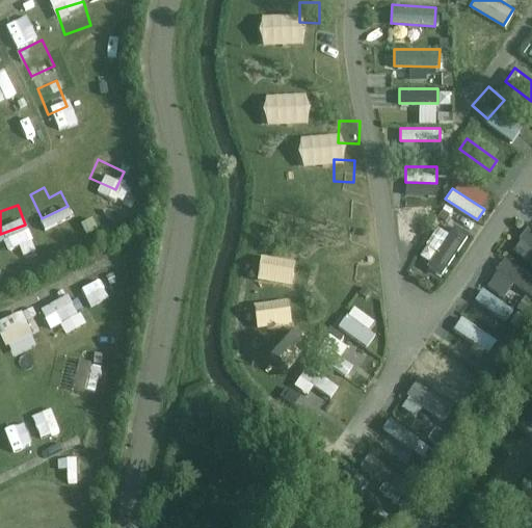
[(531,227),(528,223),(517,236),(531,246),(531,227)]
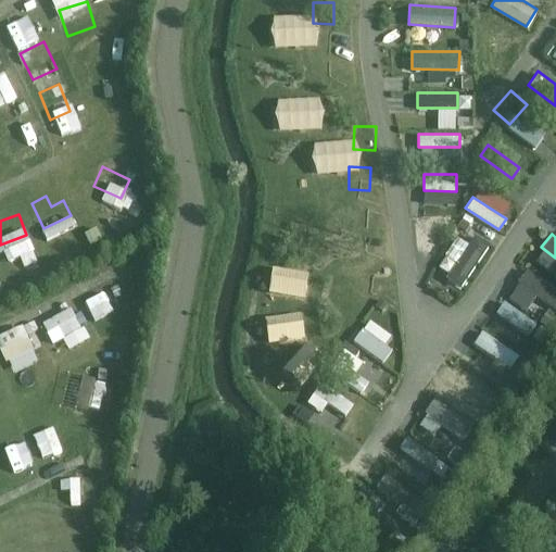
[(475,235),(446,277),(460,287),(489,245),(475,235)]
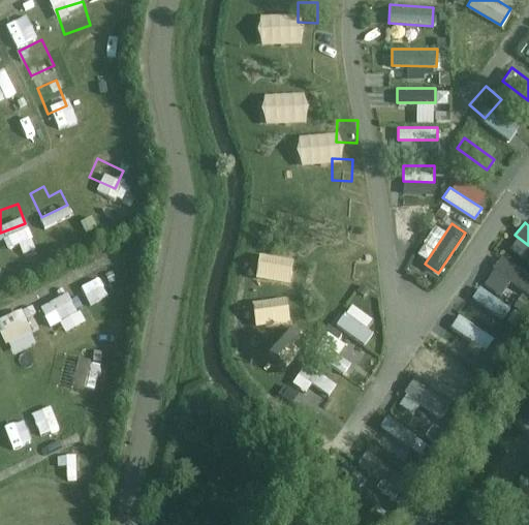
[(13,237),(17,251),(30,248),(27,233),(13,237)]
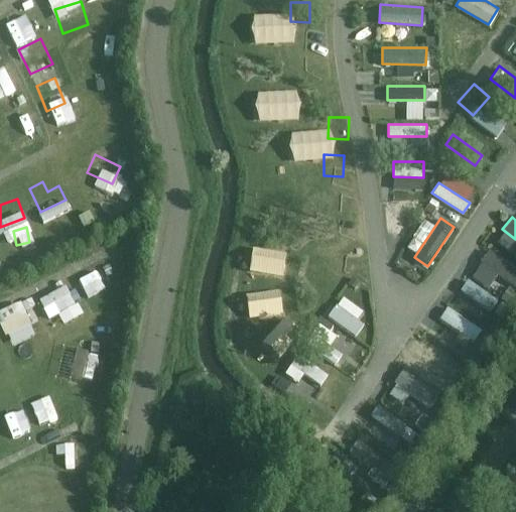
[(253,246),(249,270),(282,275),(286,251),(253,246)]
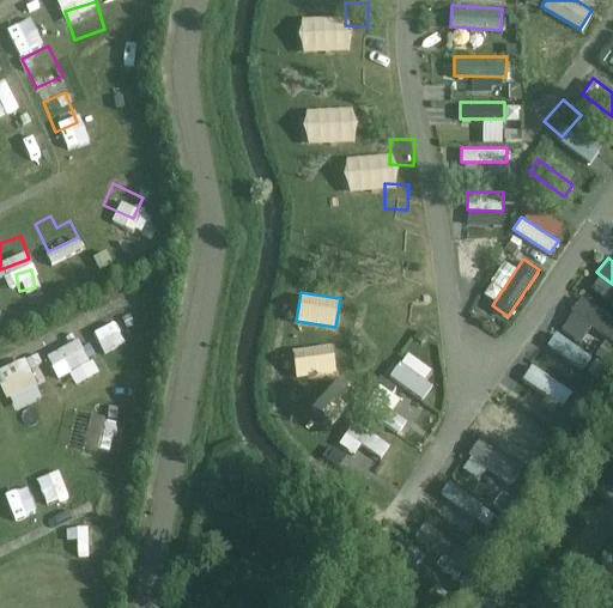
[(612,338),(612,317),(581,296),(570,310),(612,339),(612,338)]
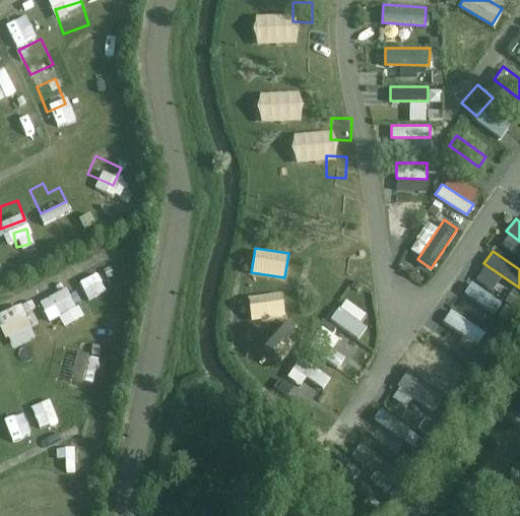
[(286,299),(296,299),(297,277),(287,277),(286,299)]
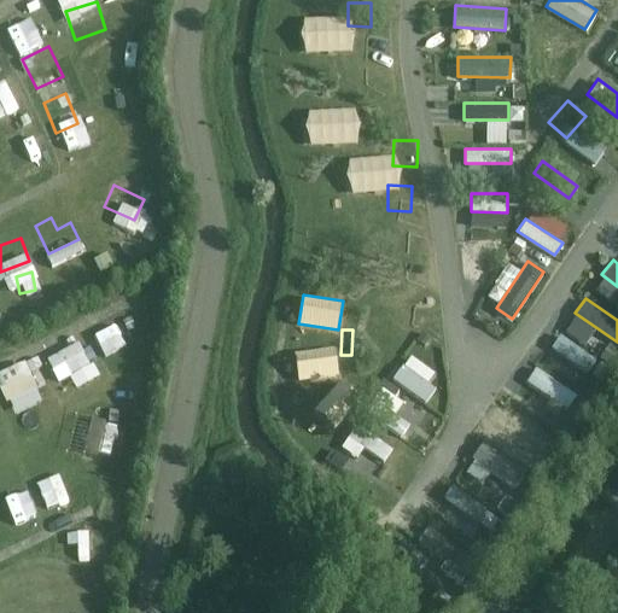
[(560,333),(551,346),(587,371),(596,357),(560,333)]
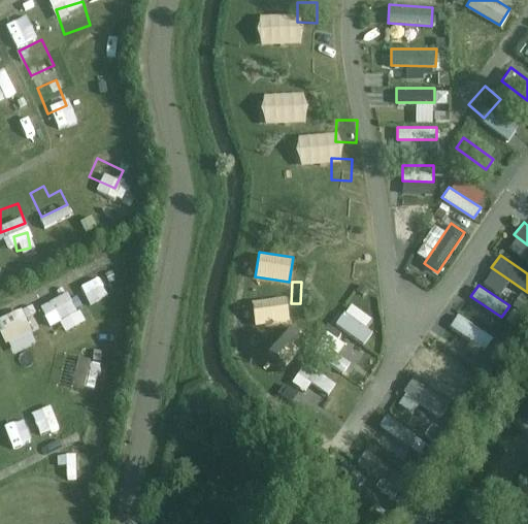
[(285,294),(251,299),(254,324),(289,319),(285,294)]
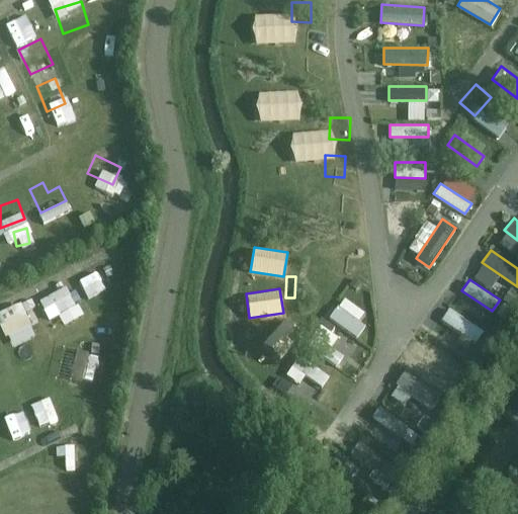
[(337,304),(328,317),(356,337),(365,324),(337,304)]
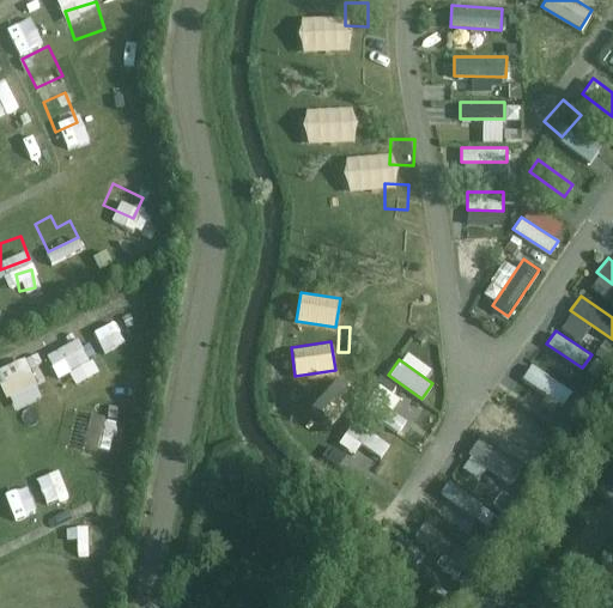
[(532,363),(522,377),(563,403),(572,390),(532,363)]
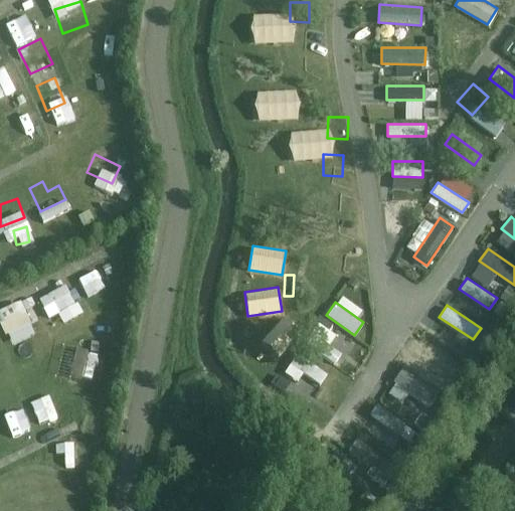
[(284,315),(261,339),(278,355),(301,330),(284,315)]
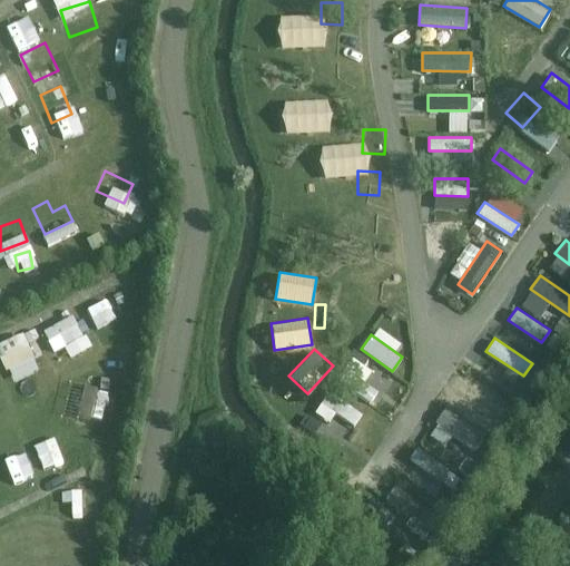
[(344,367),(336,379),(370,401),(377,390),(344,367)]
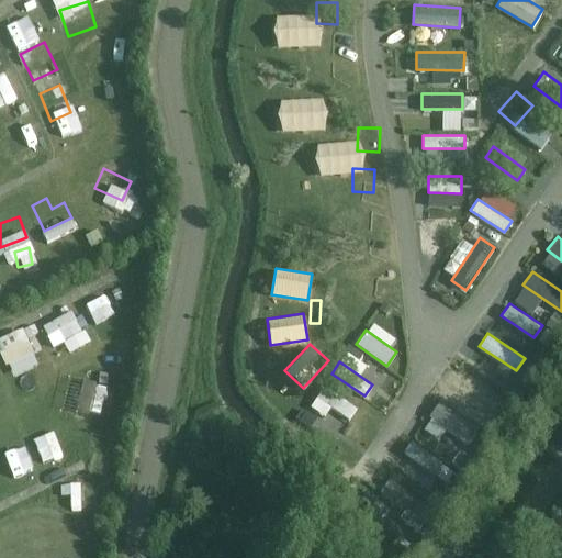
[(464,367),(456,379),(493,404),(501,393),(464,367)]
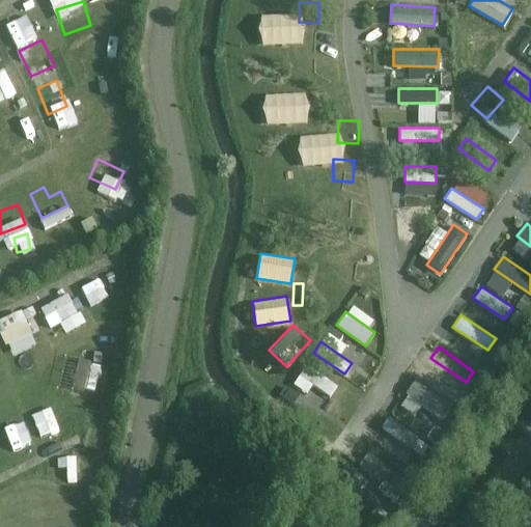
[(306,363),(292,383),(306,392),(312,384),(330,395),(337,385),(306,363)]
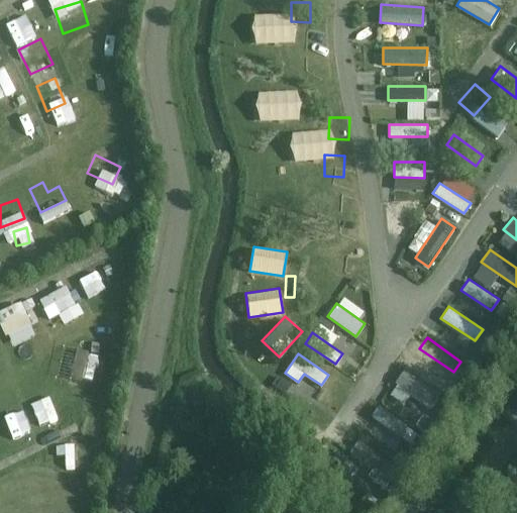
[(404,369),(395,382),(430,407),(440,394),(404,369)]
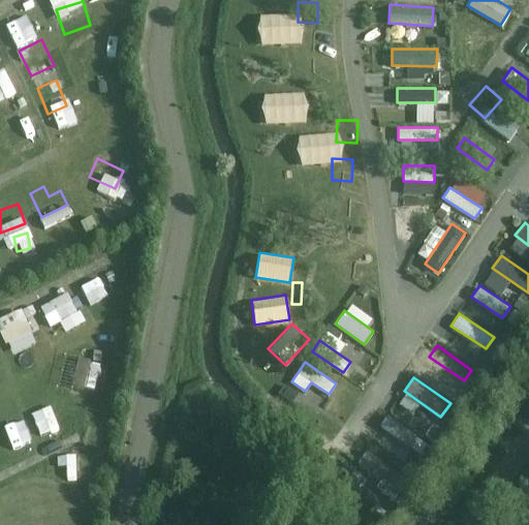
[(387,413),(379,425),(409,446),(418,435),(387,413)]
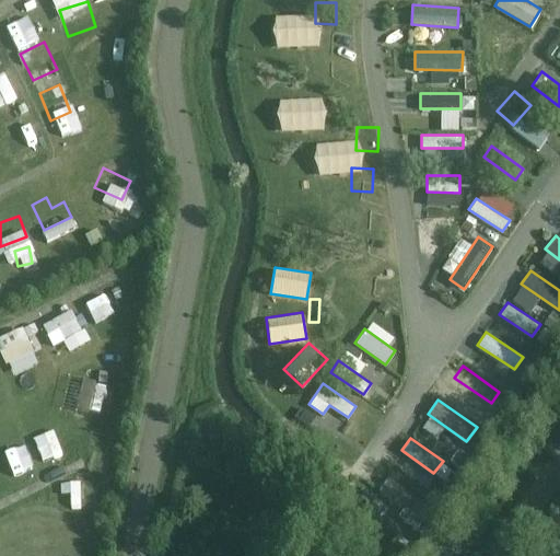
[(388,475),(378,488),(411,513),(421,499),(388,475)]
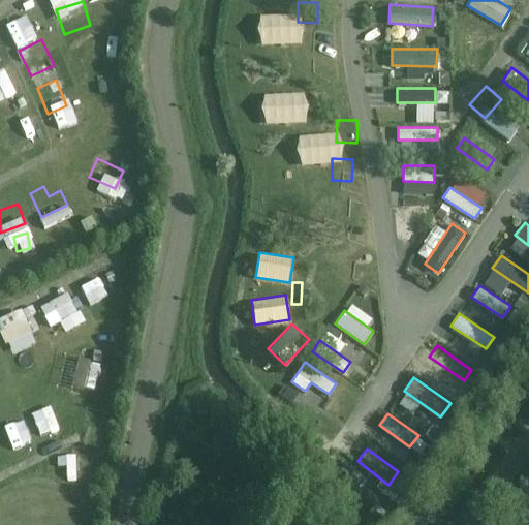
[(200,487),(209,488),(209,465),(200,465),(200,487)]
